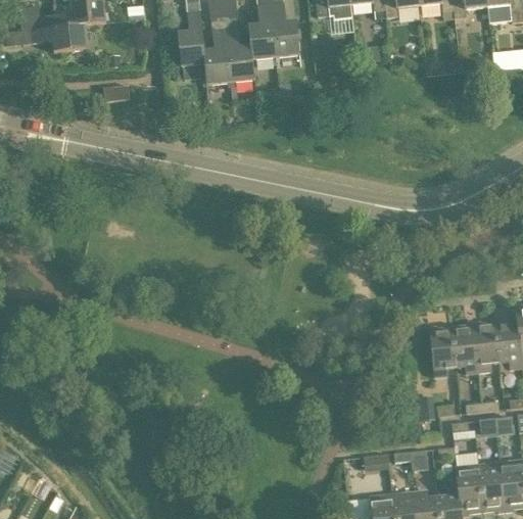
[(41,14),(42,28),(85,24),(105,21),(102,0),(81,0),(69,1),(69,2),(53,3),(52,3),(53,13),(41,14)]
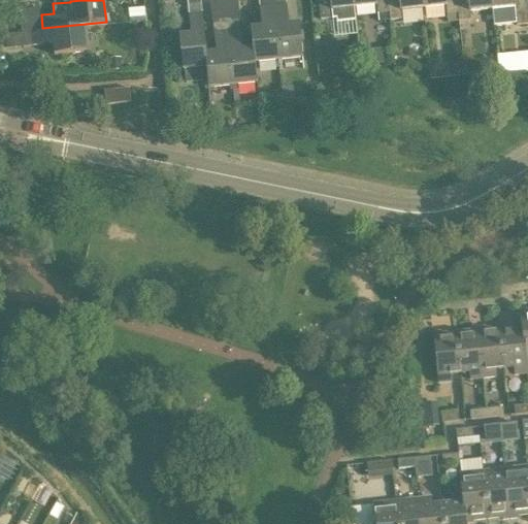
[(185,79),(207,77),(206,51),(201,0),(188,1),(191,32),(179,33),(183,68),(184,68),(185,79)]
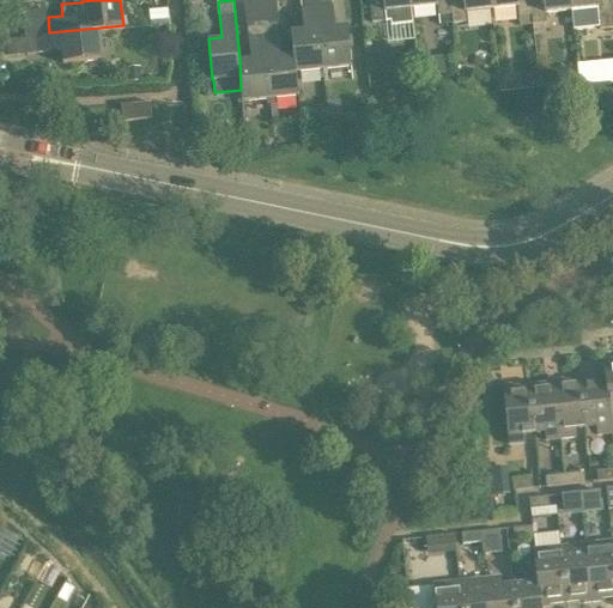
[(291,30),(293,53),(296,70),(322,67),(314,0),(299,0),(303,28),(291,30)]
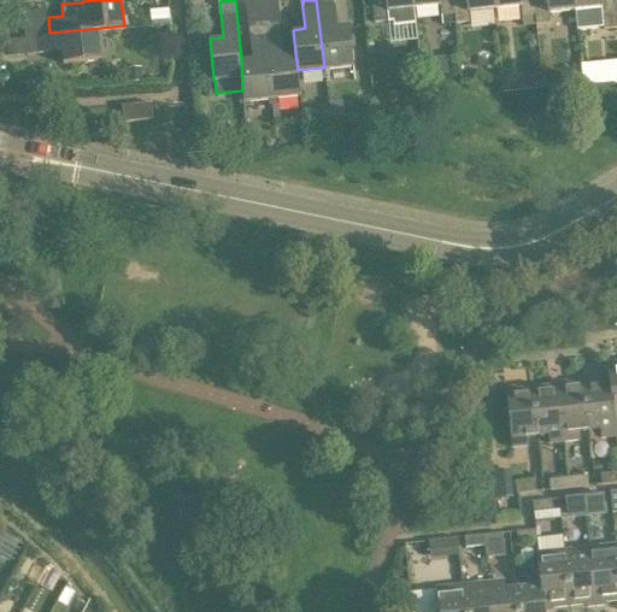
[(316,0),(324,68),(354,64),(350,23),(336,24),(333,0),(316,0)]
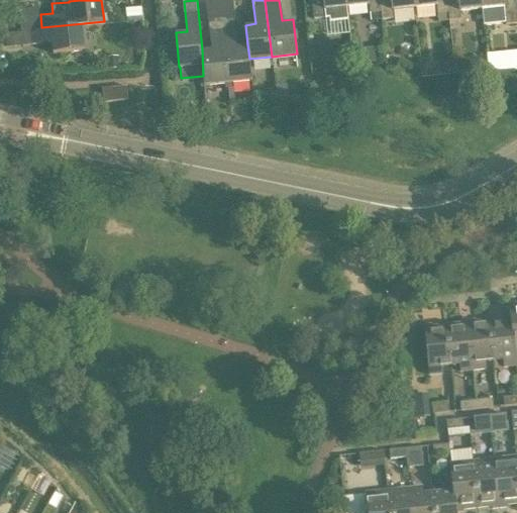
[(346,4),(345,0),(312,0),(314,15),(329,14),(329,18),(348,16),(346,4)]
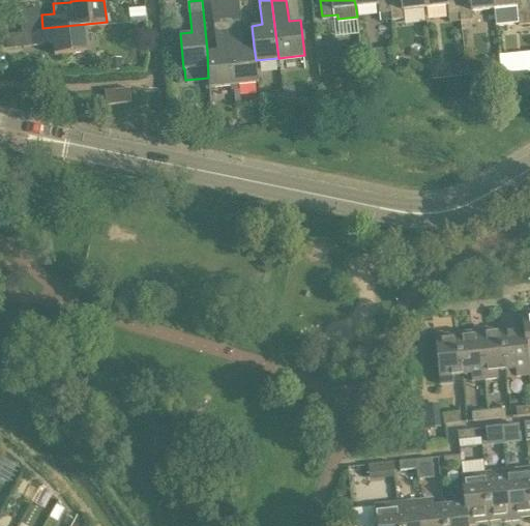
[(390,8),(389,1),(389,0),(354,0),(355,4),(378,1),(379,9),(390,8)]
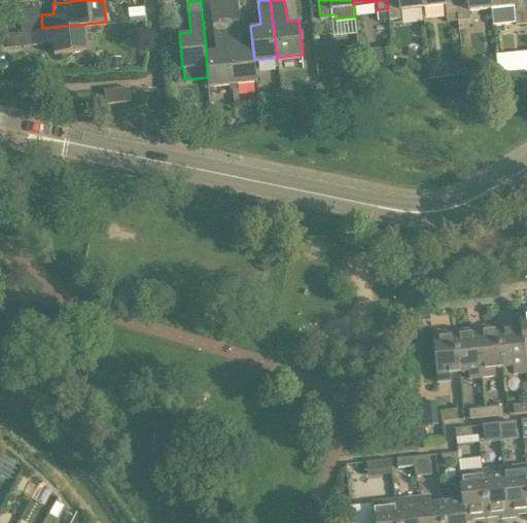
[(398,7),(421,5),(420,0),(397,0),(387,1),(388,8),(388,16),(399,15),(398,7)]
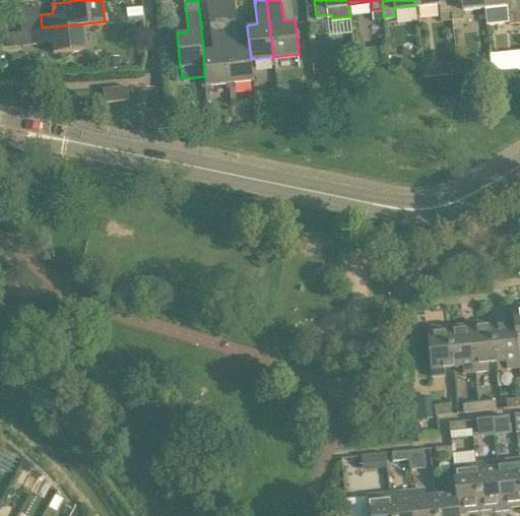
[(439,10),(450,9),(449,0),(414,0),(415,5),(438,3),(439,10)]
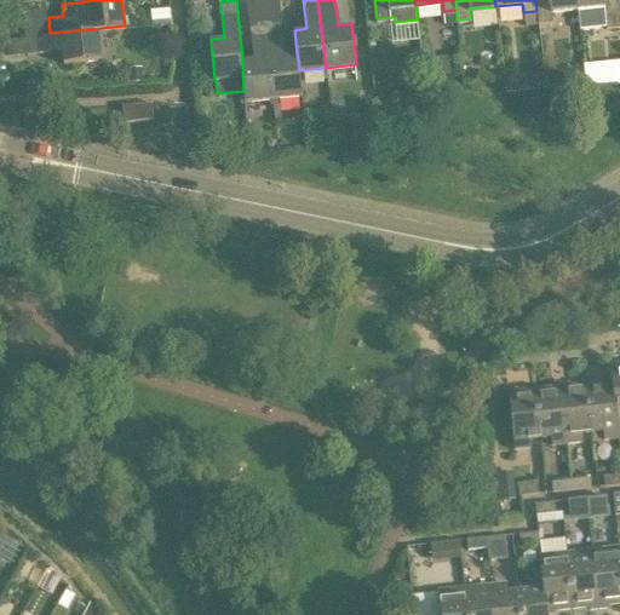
[(579,27),(580,26),(577,0),(550,0),(550,1),(537,4),(537,0),(535,0),(537,11),(538,19),(552,18),(551,10),(578,7),(579,27)]
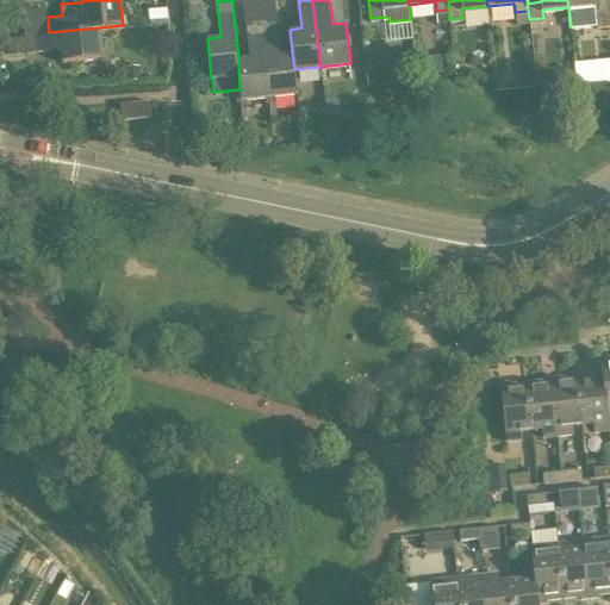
[(567,0),(571,25),(596,23),(596,26),(609,24),(609,20),(609,12),(609,11),(609,0),(567,0)]
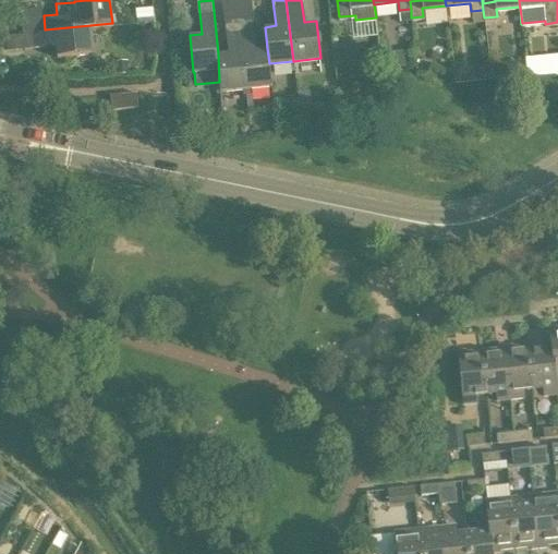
[(253,16),(240,19),(246,88),(271,85),(269,63),(267,48),(256,49),(253,16)]
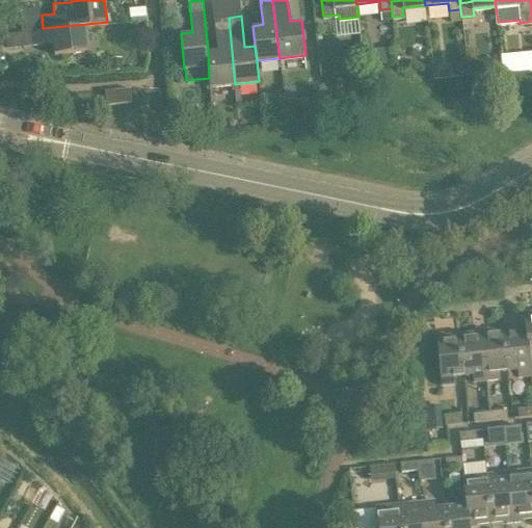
[(208,51),(209,78),(210,78),(211,86),(235,84),(229,18),(215,19),(218,50),(208,51)]
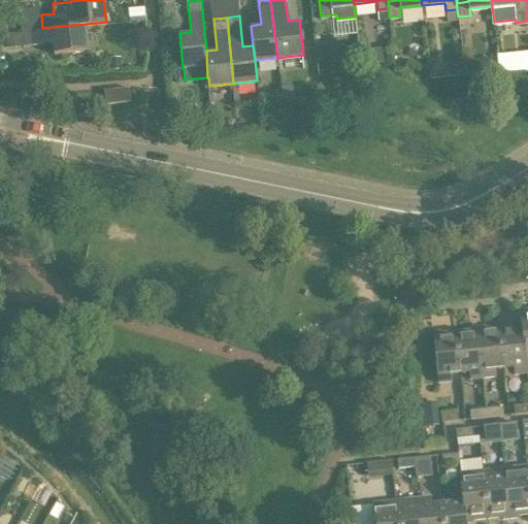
[(86,24),(42,28),(22,30),(23,45),(53,42),(54,53),(89,50),(86,24)]
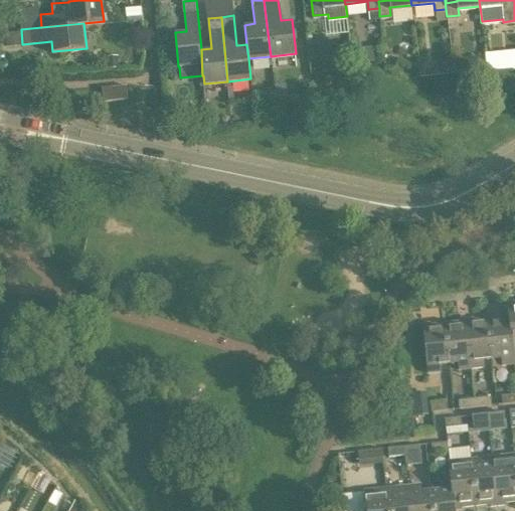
[(514,46),(489,48),(490,64),(514,62),(514,46)]
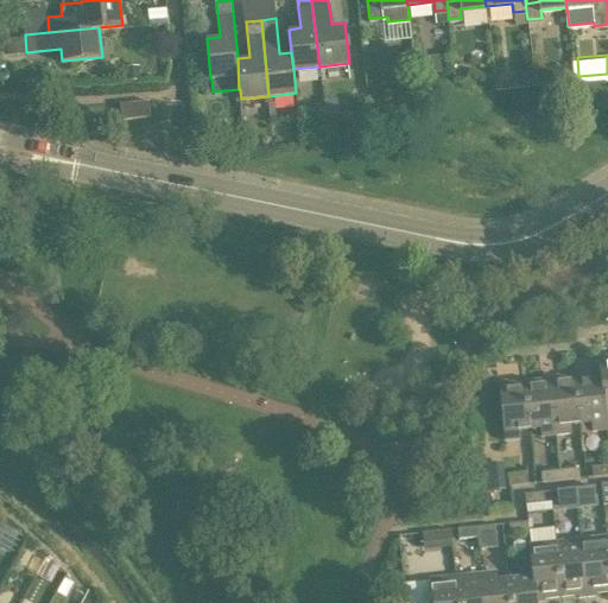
[(119,101),(121,118),(151,114),(149,97),(119,101)]
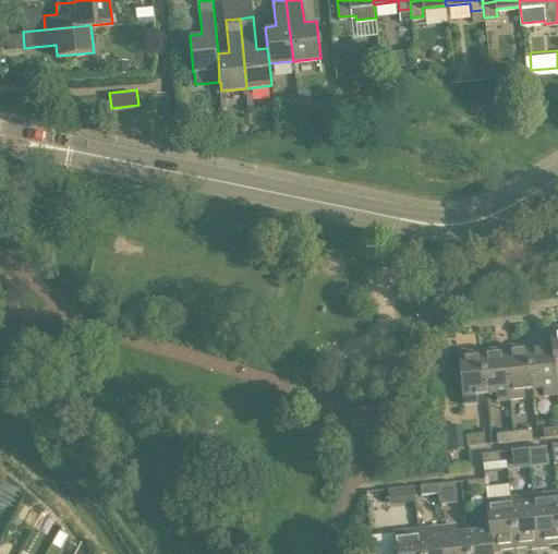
[(554,339),(552,339),(530,341),(534,388),(543,387),(543,394),(557,392),(557,378),(557,380),(554,339)]
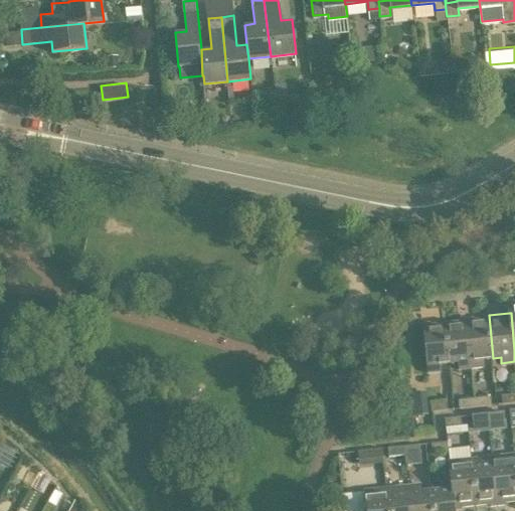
[(489,315),(467,318),(473,366),(483,365),(483,359),(493,358),(489,315)]
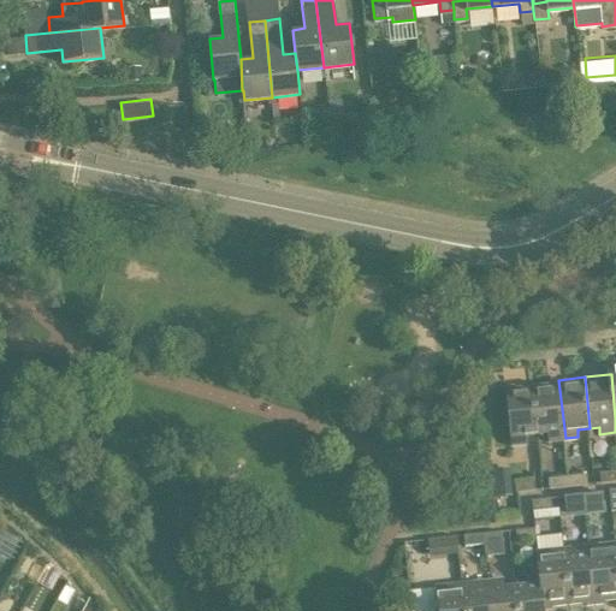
[(558,380),(533,383),(538,432),(546,432),(548,440),(566,438),(558,380)]
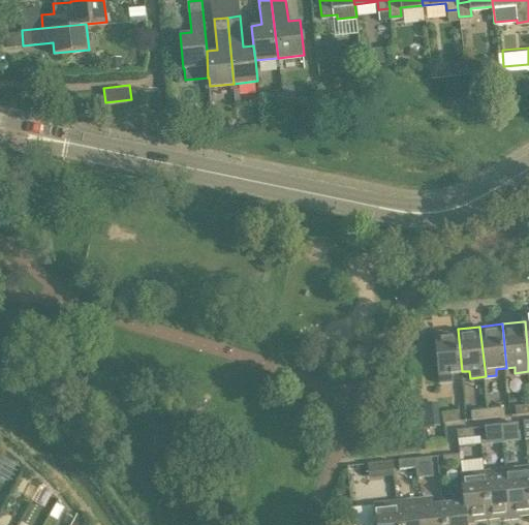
[(462,371),(458,329),(434,331),(440,381),(453,380),(452,372),(462,371)]
